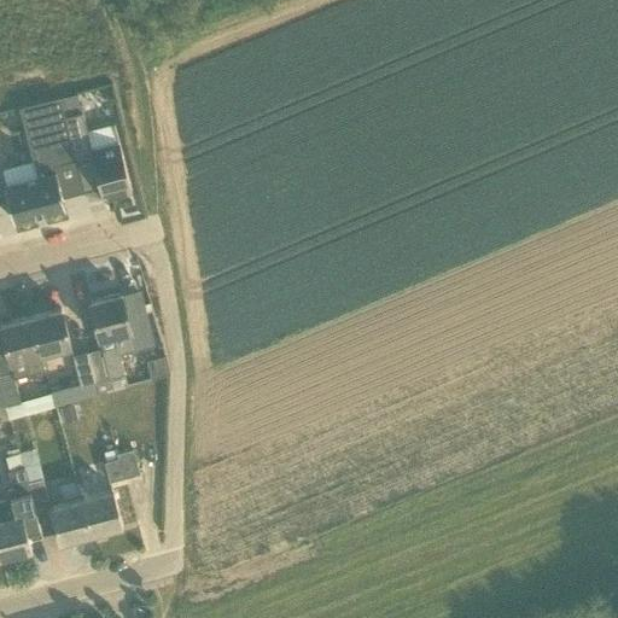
[(77,92),(59,97),(65,116),(82,111),(77,92)]
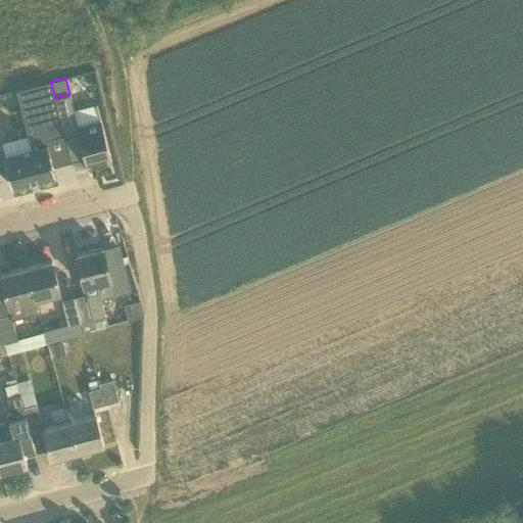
[(11,187),(55,175),(46,140),(64,135),(55,98),(51,84),(17,93),(32,149),(3,156),(11,187)]
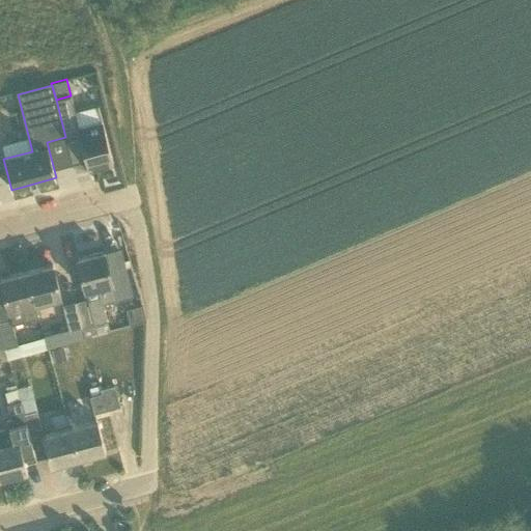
[(79,128),(71,95),(56,100),(65,137),(73,166),(74,166),(74,164),(86,160),(88,168),(113,162),(103,121),(79,128)]
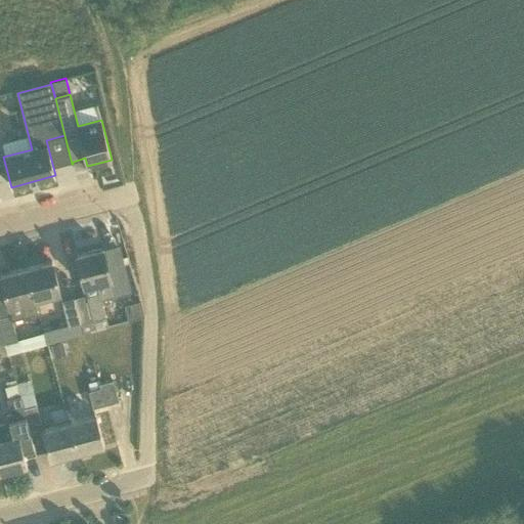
[(88,295),(75,299),(82,323),(84,333),(108,326),(105,317),(106,317),(101,300),(116,296),(102,248),(76,255),(88,295)]
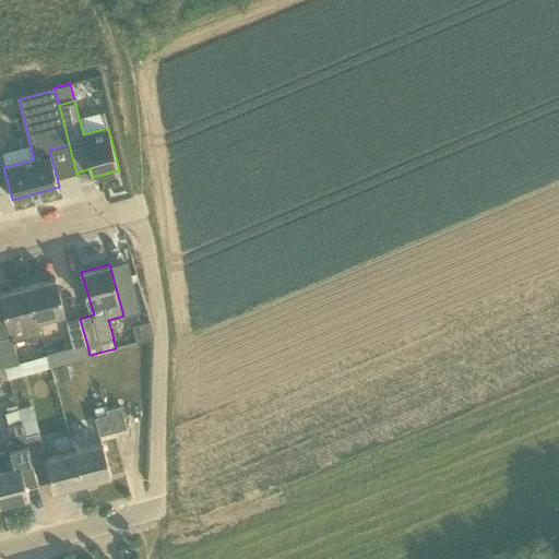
[(37,321),(64,313),(56,278),(27,286),(37,321)]
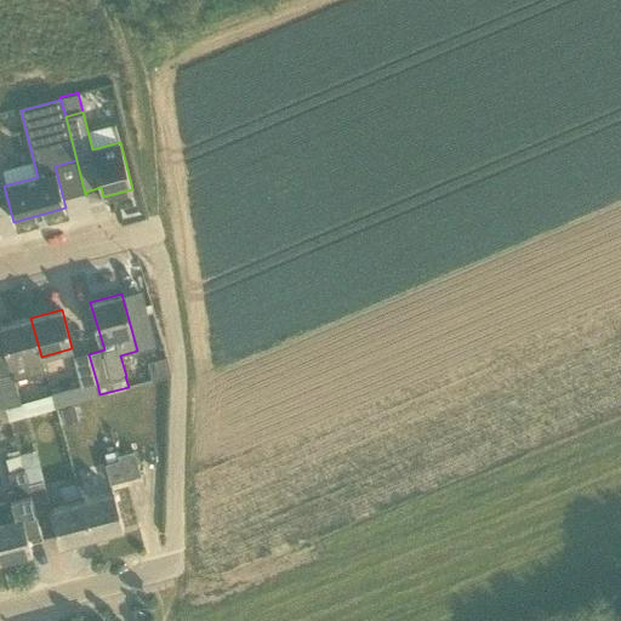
[(0,345),(0,383),(6,406),(21,403),(15,381),(45,372),(41,357),(30,318),(0,325),(5,345),(0,345)]
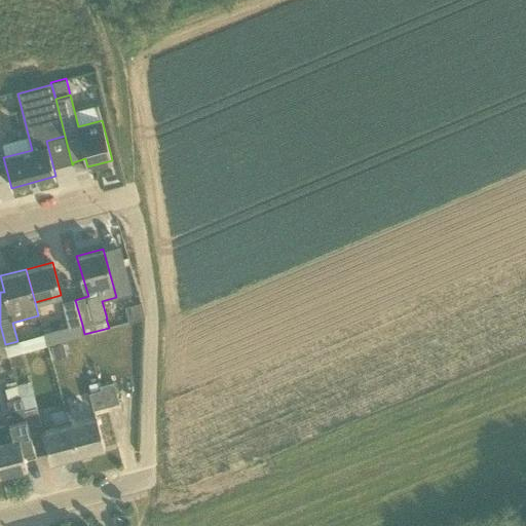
[(69,328),(82,325),(75,300),(63,303),(69,328)]
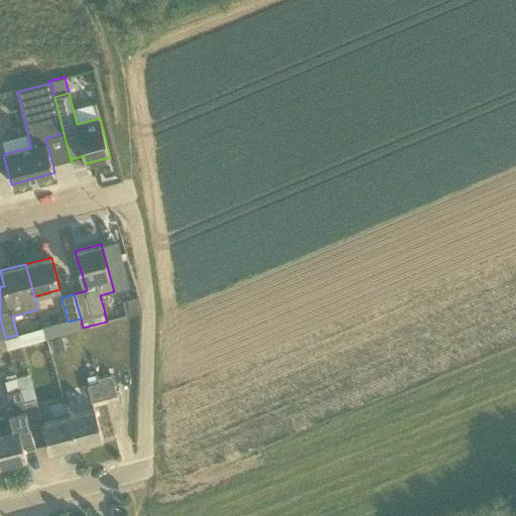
[(137,296),(122,300),(126,313),(140,309),(137,296)]
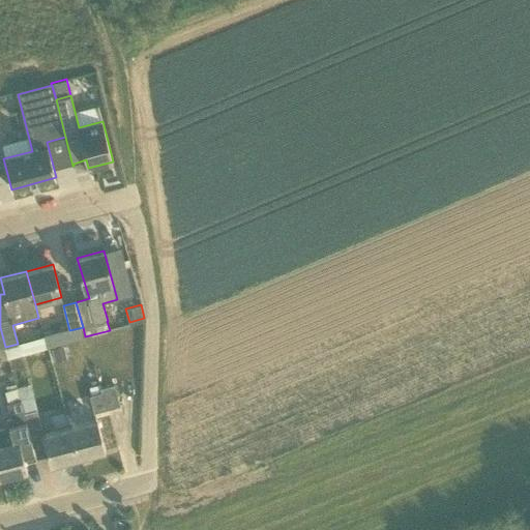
[(69,359),(65,345),(53,349),(57,362),(69,359)]
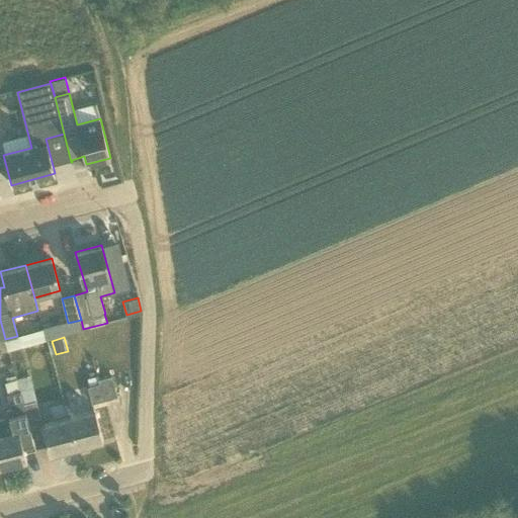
[(99,379),(98,375),(87,378),(88,382),(87,383),(92,404),(117,397),(112,376),(99,379)]
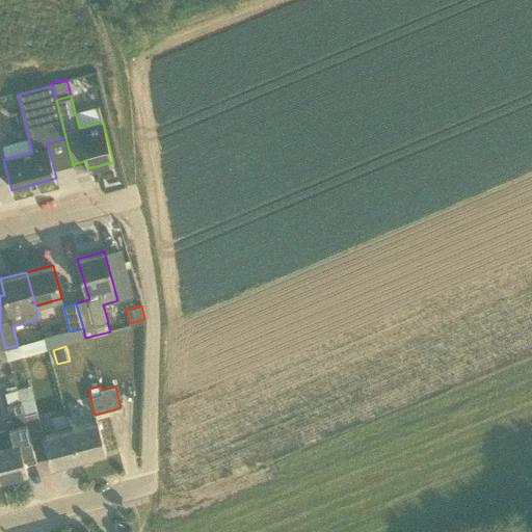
[(16,391),(5,393),(8,405),(21,401),(20,396),(18,390),(17,391),(16,391)]
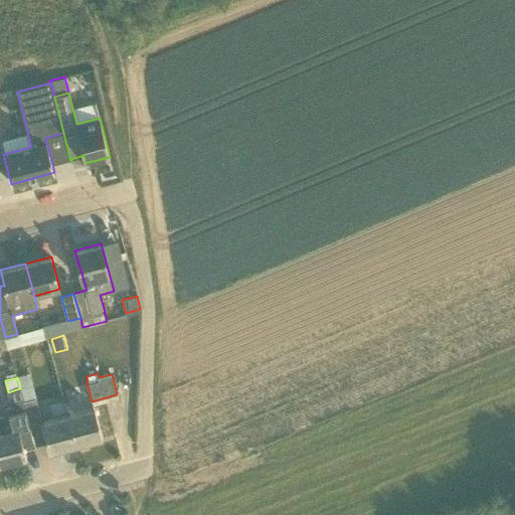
[(24,401),(20,388),(8,392),(7,392),(11,406),(7,406),(4,411),(5,414),(0,415),(0,464),(26,458),(22,441),(33,438),(28,417),(23,402),(24,401)]
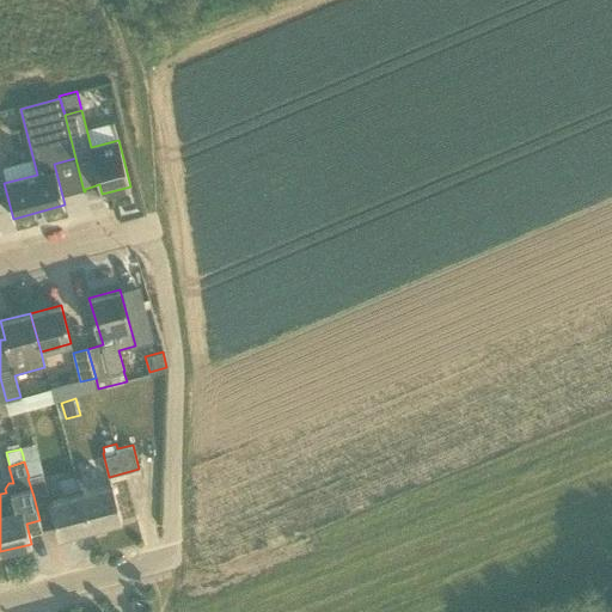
[(34,496),(48,493),(43,473),(29,477),(28,478),(34,496)]
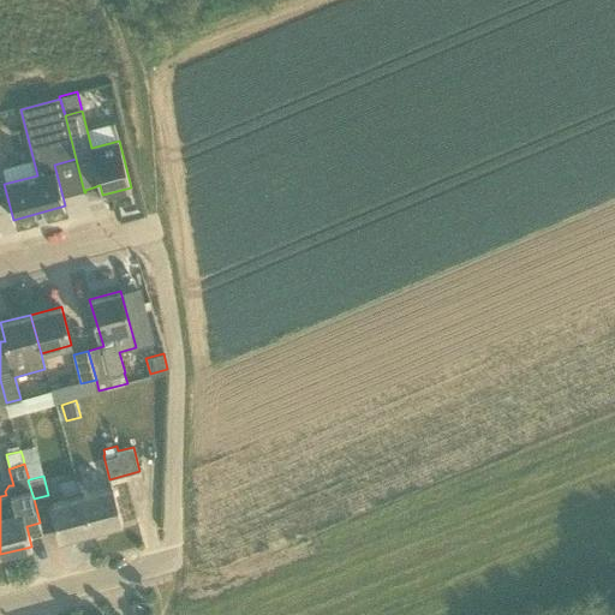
[(90,531),(123,523),(113,488),(81,496),(90,531)]
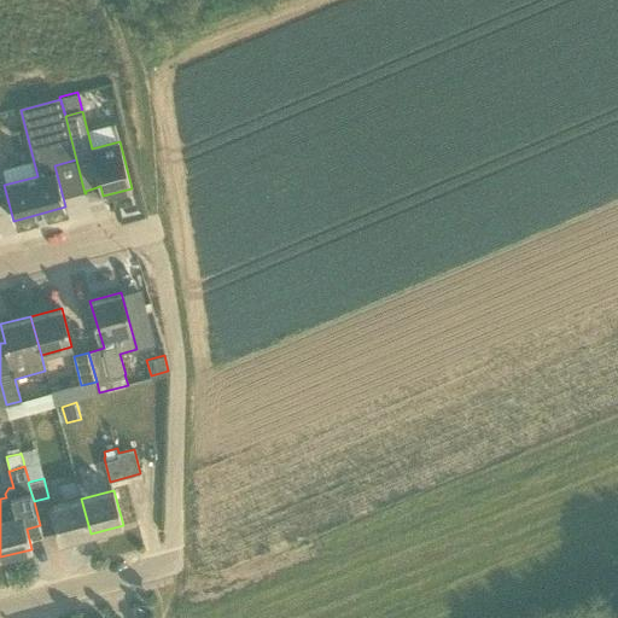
[(59,542),(91,534),(81,499),(50,507),(59,542)]
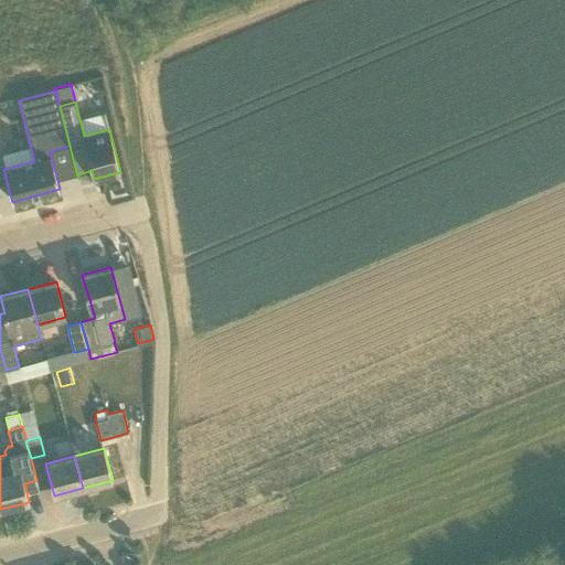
[(536,564),(555,564),(562,563),(556,551),(534,560),(536,564)]
